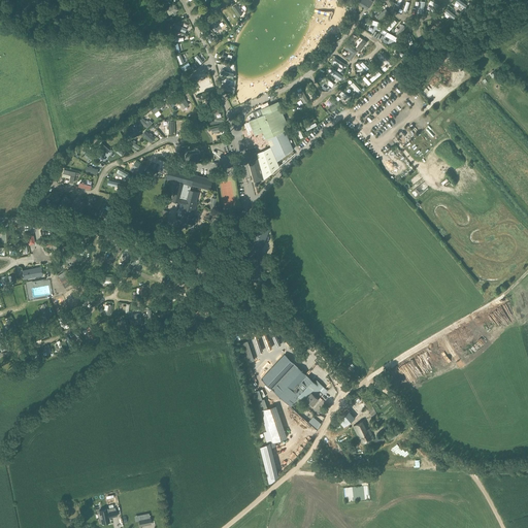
[(370,0),(360,0),(358,3),(367,9),(372,1),(370,0)]
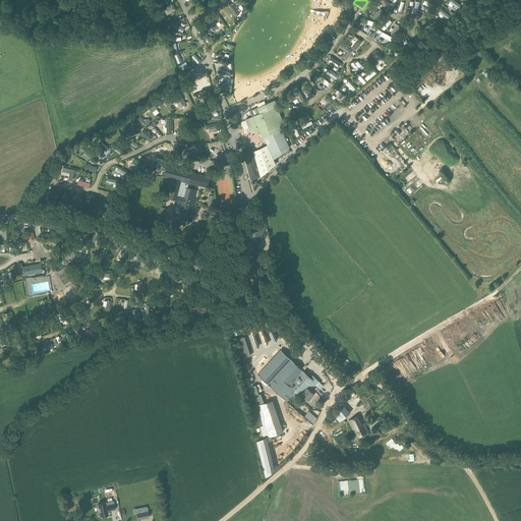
[(453,0),(451,0),(450,2),(453,4),(459,8),(461,5),(453,0)]
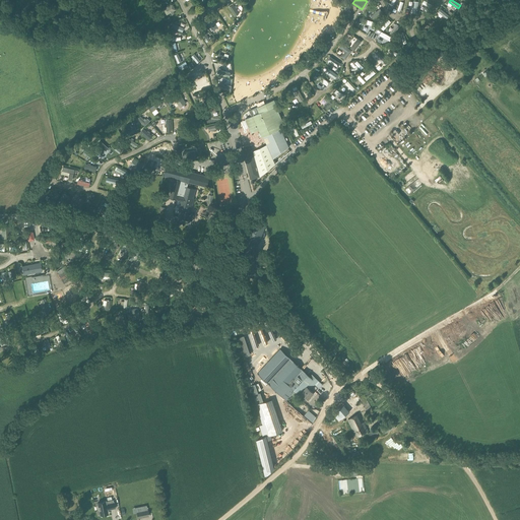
[(236,8),(237,8),(236,5),(235,6),(234,4),(230,7),(236,16),(239,13),(236,8)]
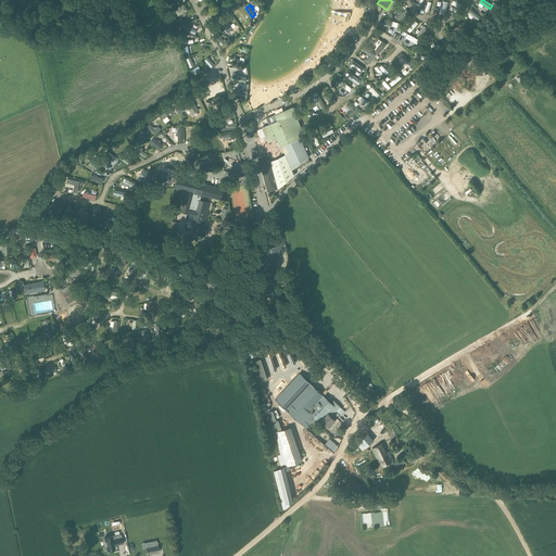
[(237,21),(242,19),(237,9),(232,11),(237,21)]
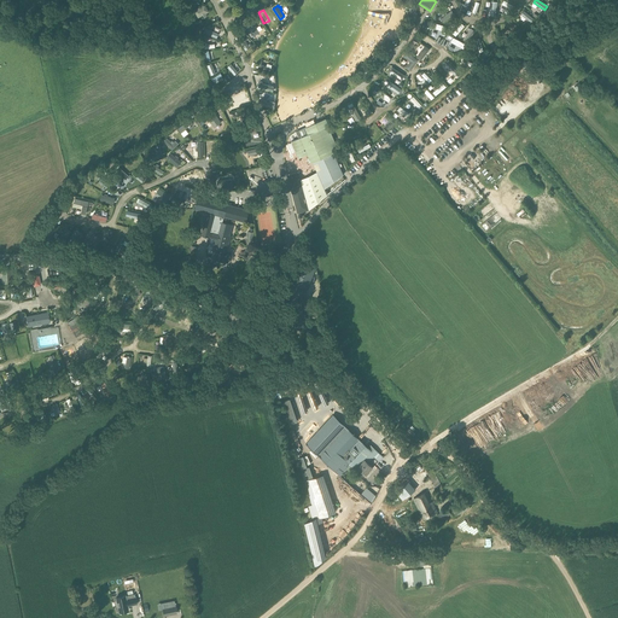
[(443,23),(454,15),(452,11),(447,13),(447,12),(444,15),(445,16),(441,19),(443,23)]
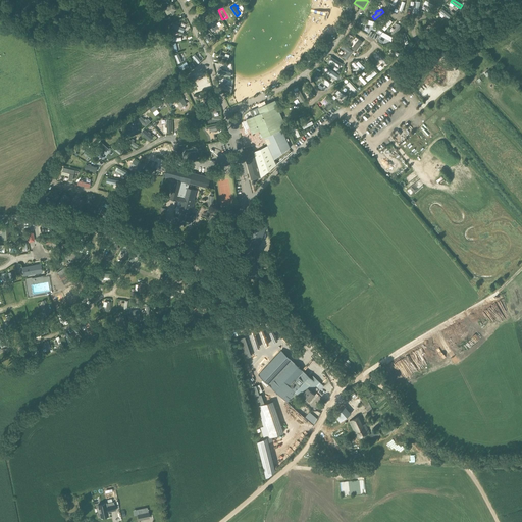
[(447,18),(447,17),(448,18),(451,15),(442,9),(440,11),(446,16),(445,17),(447,18)]
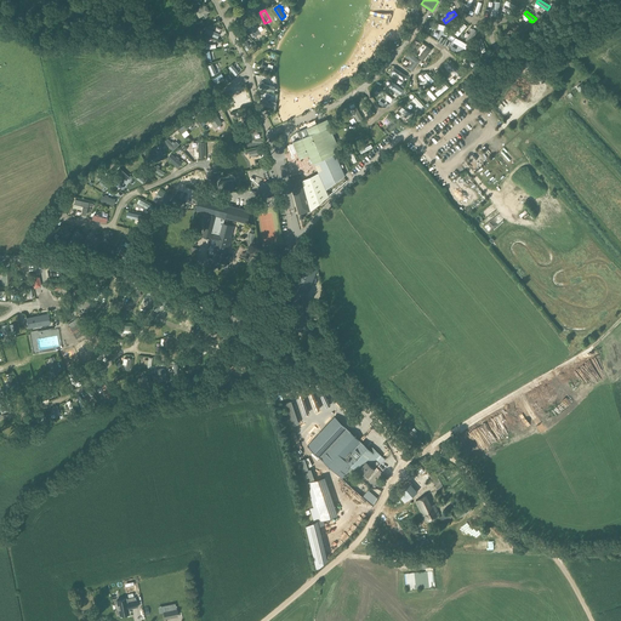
[(203,23),(215,17),(212,13),(200,18),(203,23)]
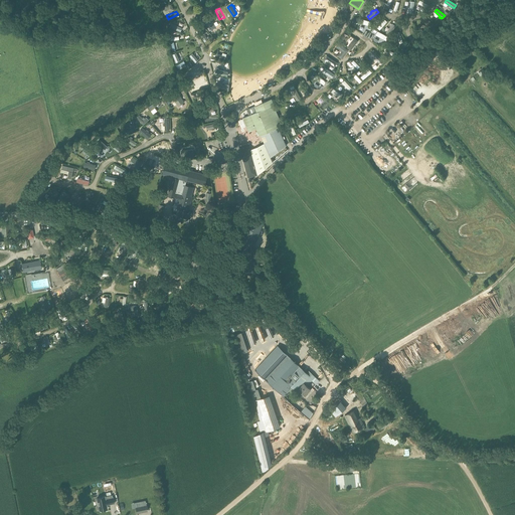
[(209,16),(203,20),(210,31),(216,27),(209,16)]
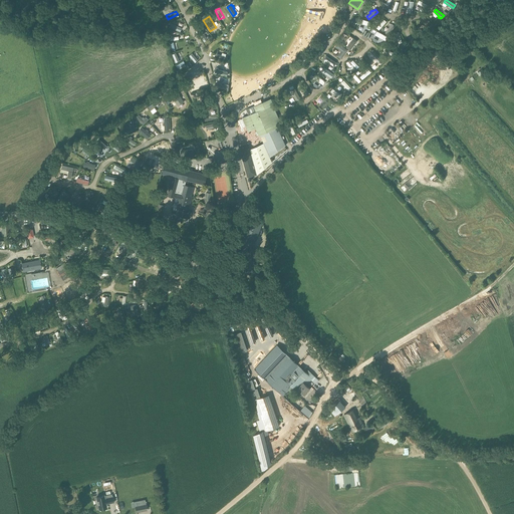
[(425,16),(421,20),(427,25),(426,26),(429,28),(430,27),(431,28),(434,25),(425,16)]
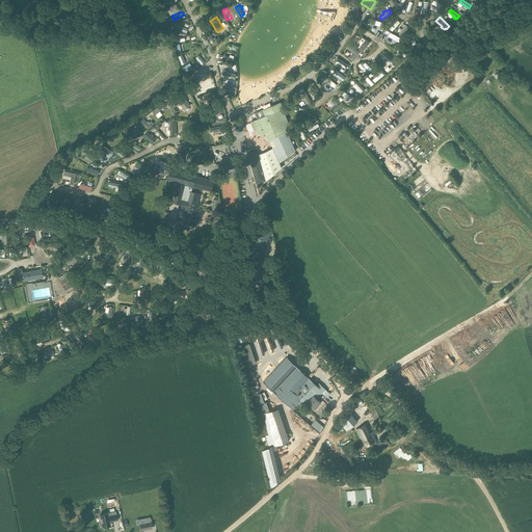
[(390,29),(392,31),(400,23),(397,20),(390,29)]
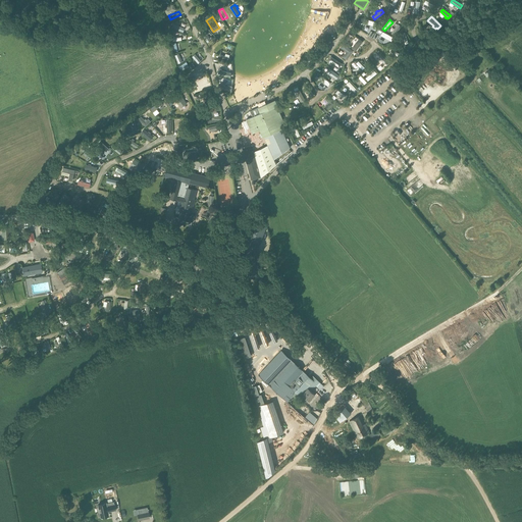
[(185,28),(174,23),(172,28),(184,32),(185,28)]
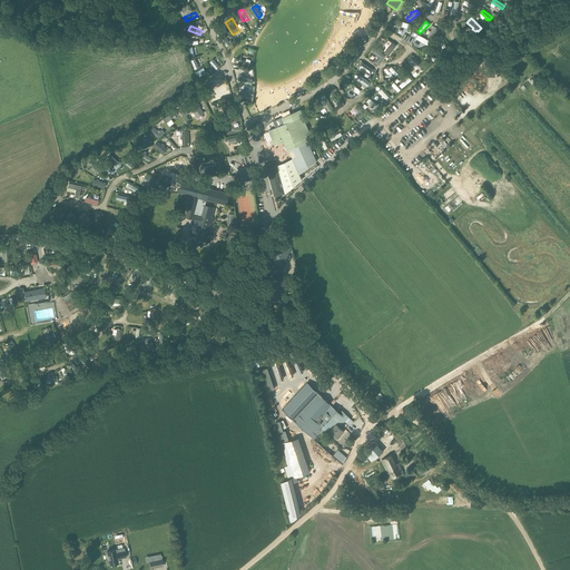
[(428,37),(431,39),(438,29),(434,27),(428,37)]
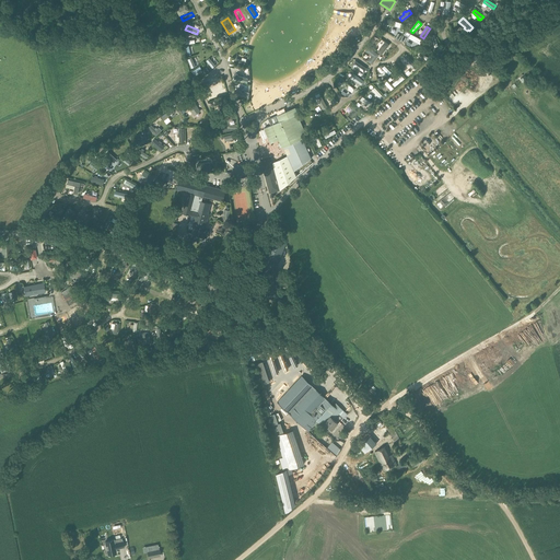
[(410,34),(408,37),(420,44),(422,41),(410,34)]
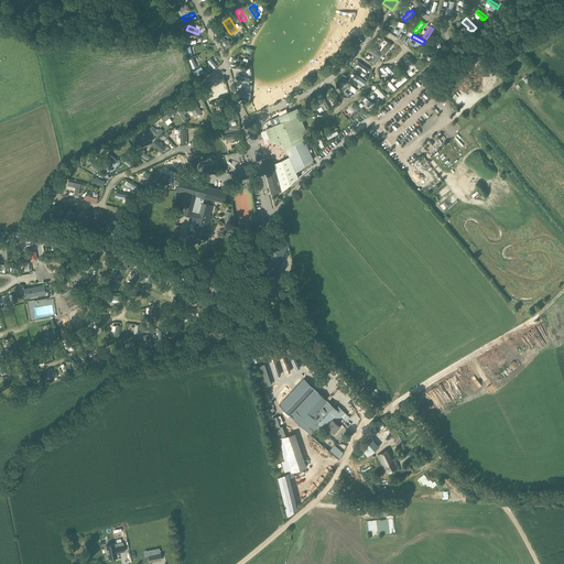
[(389,41),(380,51),(384,54),(392,44),(389,41)]
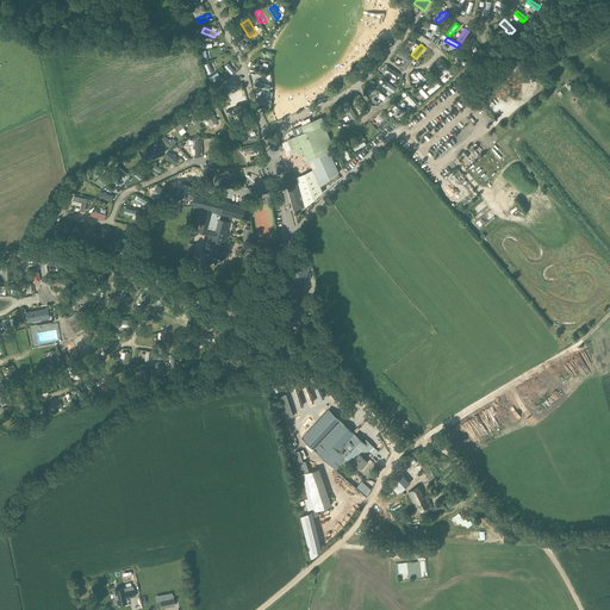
[(403,50),(399,55),(405,60),(400,66),(405,69),(414,58),(403,50)]
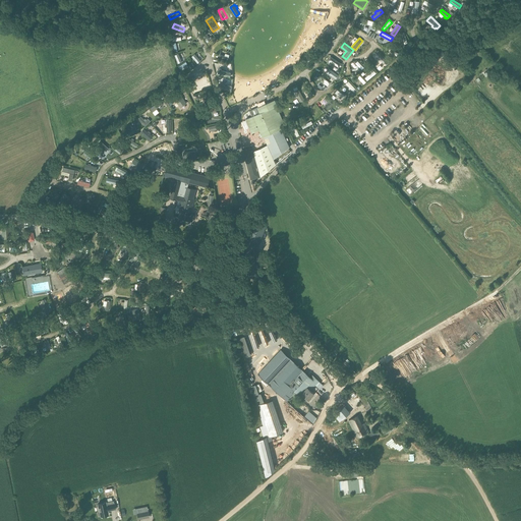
[(375,55),(384,64),(387,61),(379,52),(375,55)]
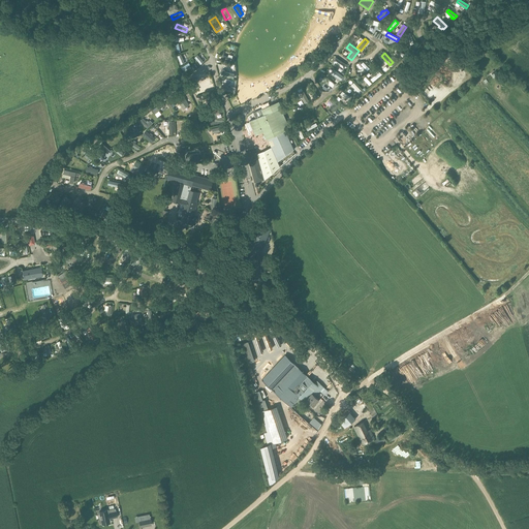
[(378,54),(374,57),(380,64),(384,61),(378,54)]
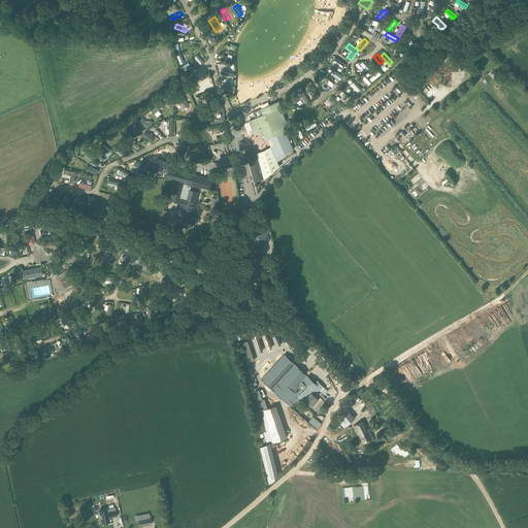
[(203,62),(198,55),(195,58),(200,64),(203,62)]
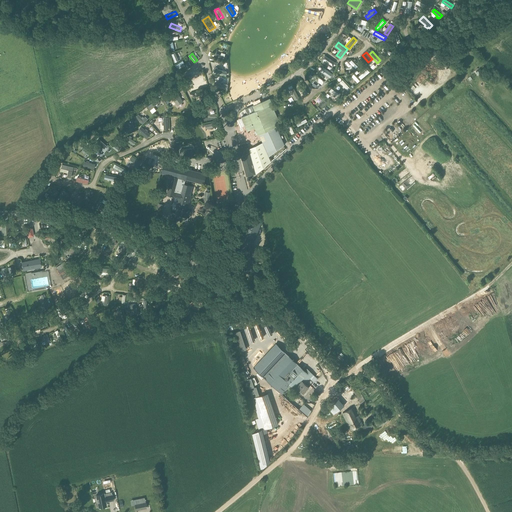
[(335,63),(325,56),(322,59),(332,66),(335,63)]
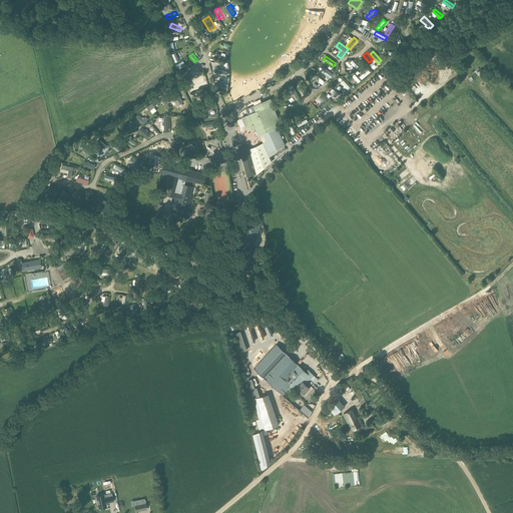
[(352,60),(350,62),(356,69),(359,66),(352,60)]
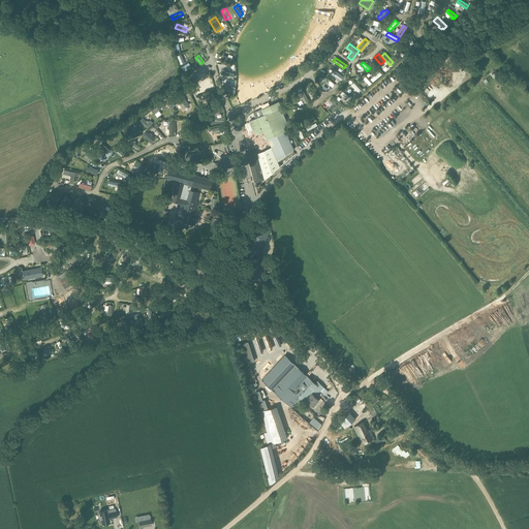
[(221,70),(220,75),(234,79),(235,73),(225,71),(225,70),(223,69),(222,71),(221,70)]
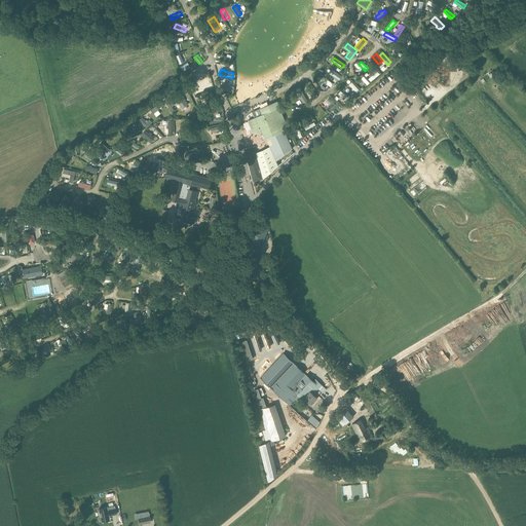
[(329,73),(339,79),(341,76),(332,69),(329,73)]
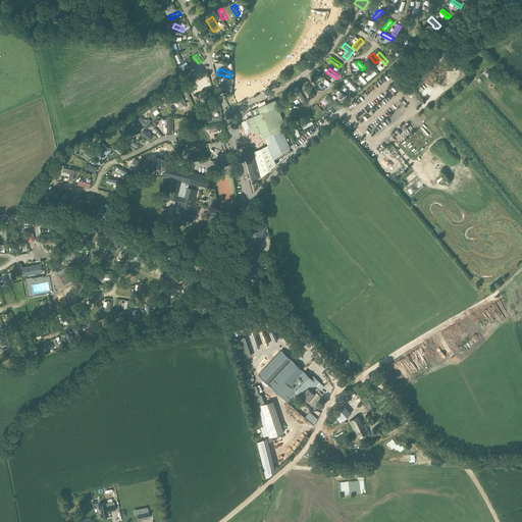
[(368,81),(376,73),(374,70),(366,77),(368,81)]
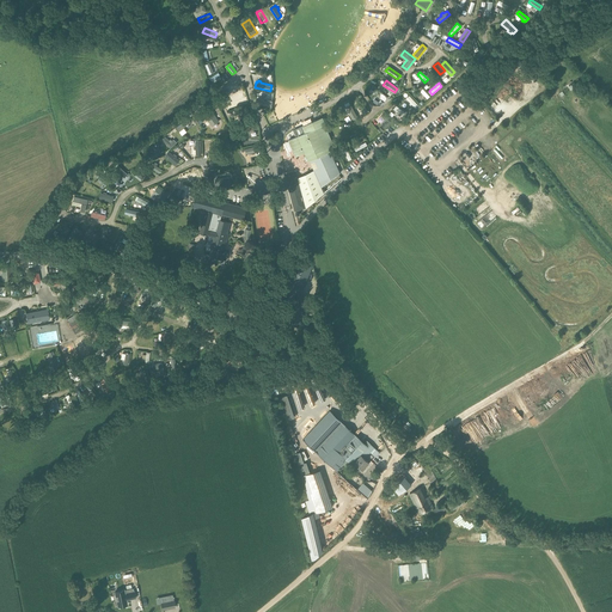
[(502,86),(496,92),(501,98),(508,92),(502,86)]
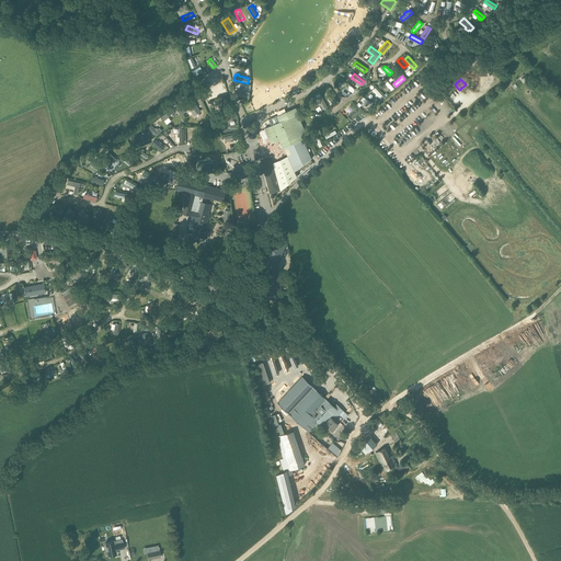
[(219,80),(208,84),(210,89),(221,83),(219,80)]
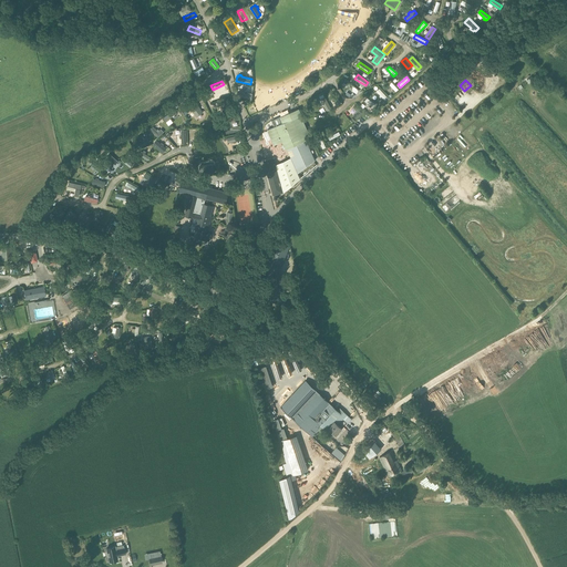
[(350,82),(347,86),(358,94),(360,90),(350,82)]
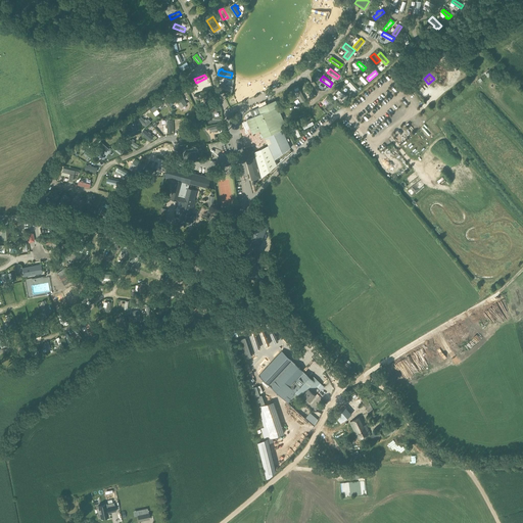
[(366,85),(368,83),(362,76),(360,78),(366,85)]
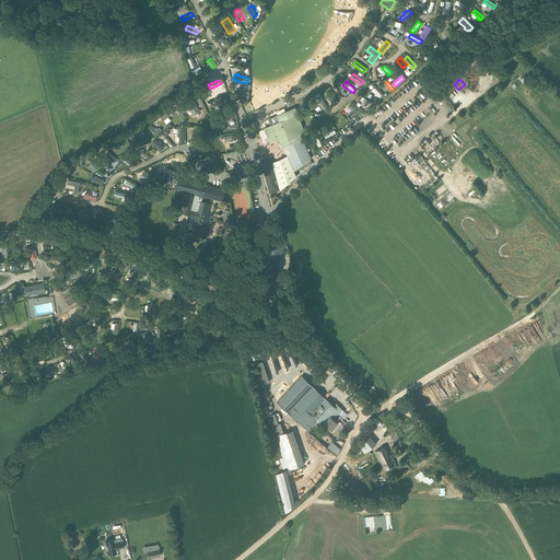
[(372,90),(381,100),(383,96),(374,88),(372,90)]
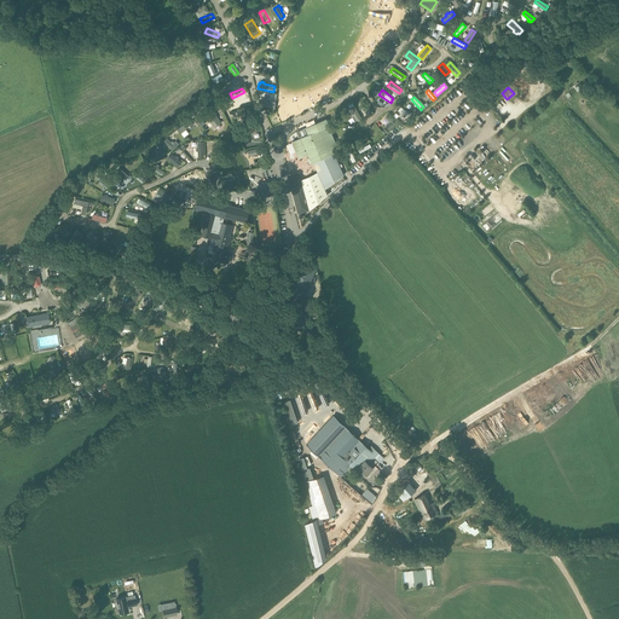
[(498,113),(503,109),(501,105),(502,104),(498,99),(492,104),(498,113)]
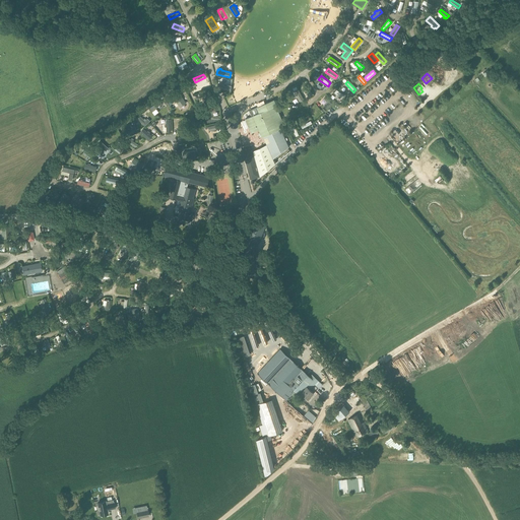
[(308,85),(304,87),(305,90),(304,91),(306,93),(307,92),(309,96),(313,94),(308,85)]
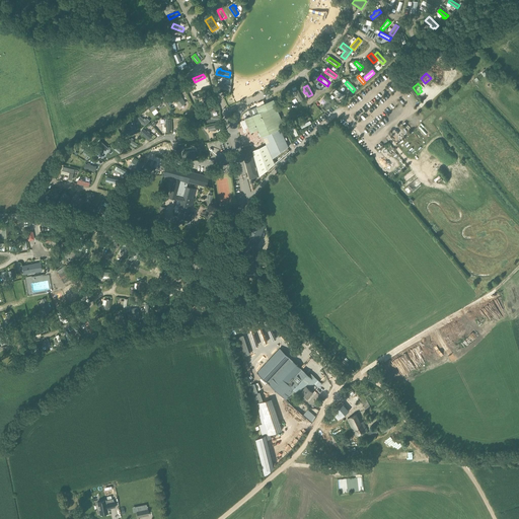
[(299,101),(303,98),(297,88),(293,90),(299,101)]
